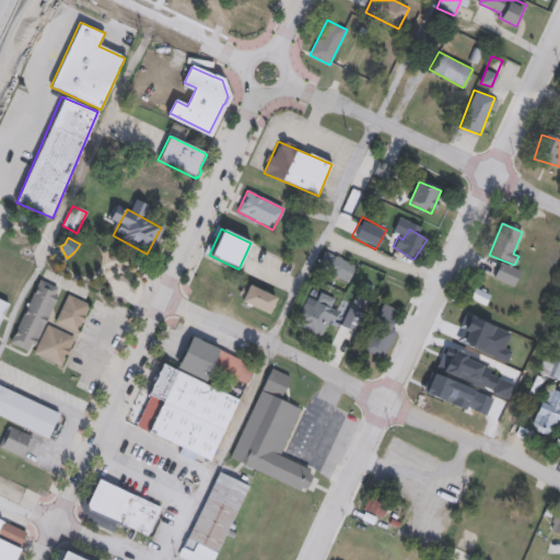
[(317,267),(325,252),(356,266),(348,282),(317,267)]
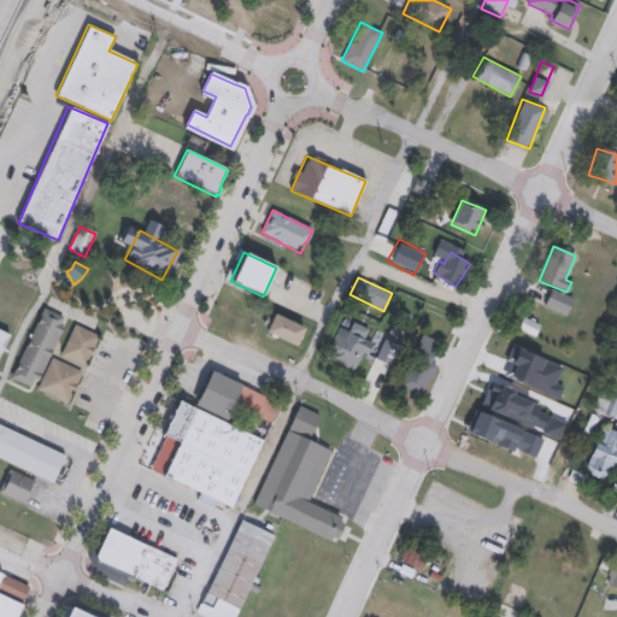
[(545,305),(552,291),(571,301),(564,316),(545,305)]
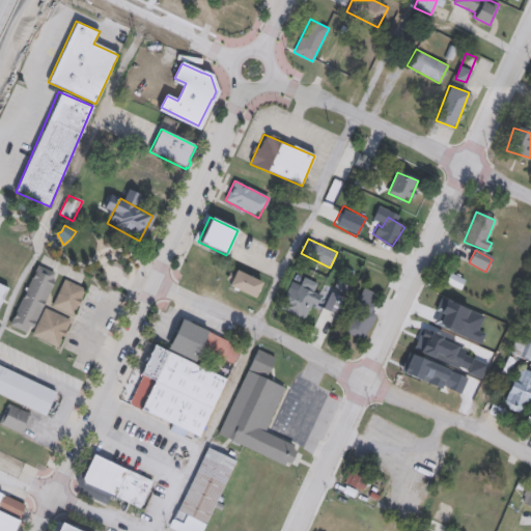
[(45,308),(72,322),(58,348),(11,325),(42,263),(62,274),(45,308)]
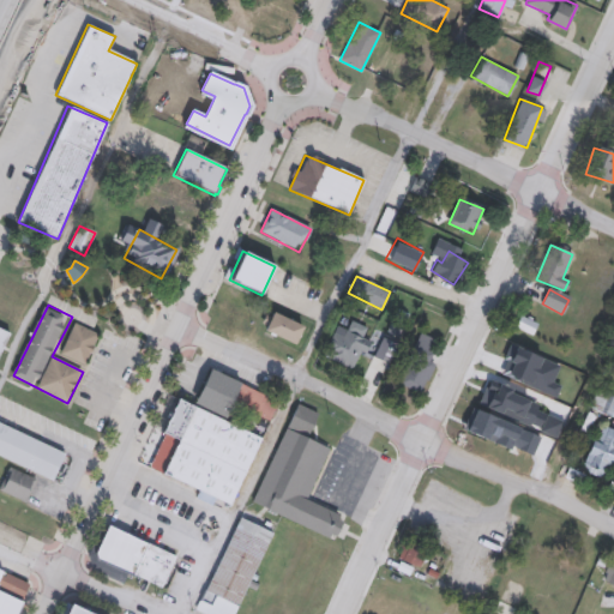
[(295,345),(266,332),(275,314),(304,329),(295,345)]
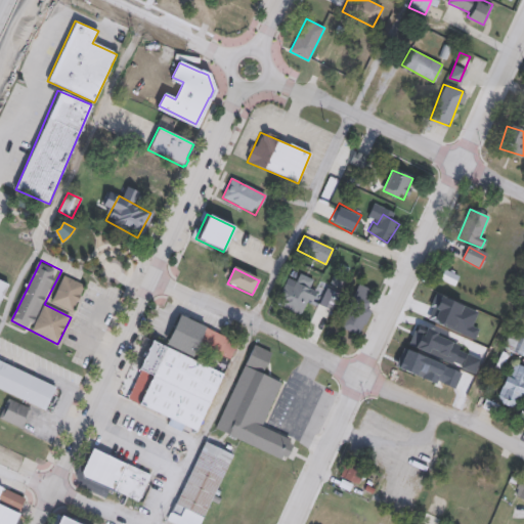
[(453,286),(440,279),(444,270),(457,276),(453,286)]
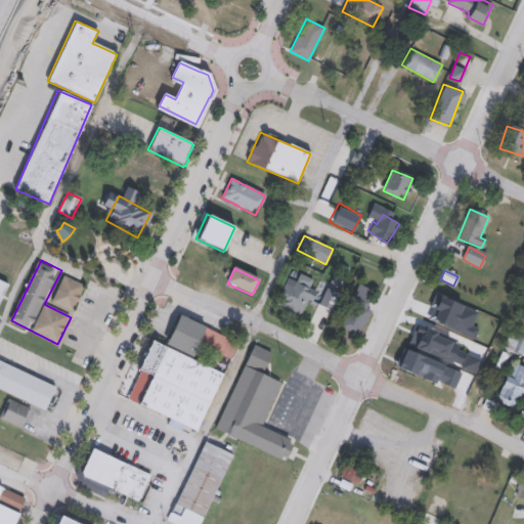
[(72,312),(50,302),(63,275),(85,286),(72,312)]
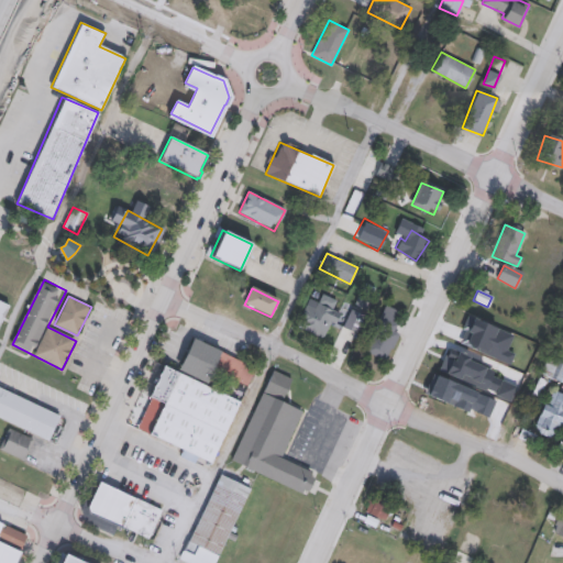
[(338,313),(324,340),(296,326),(309,298),(338,313)]
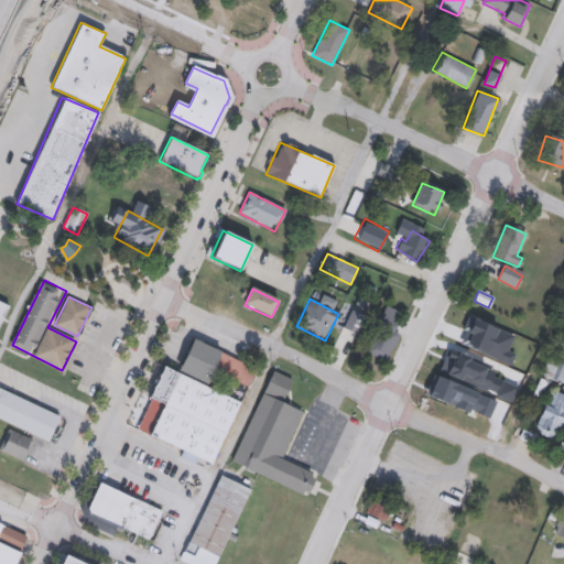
[(0,300),(9,304),(0,325),(0,300)]
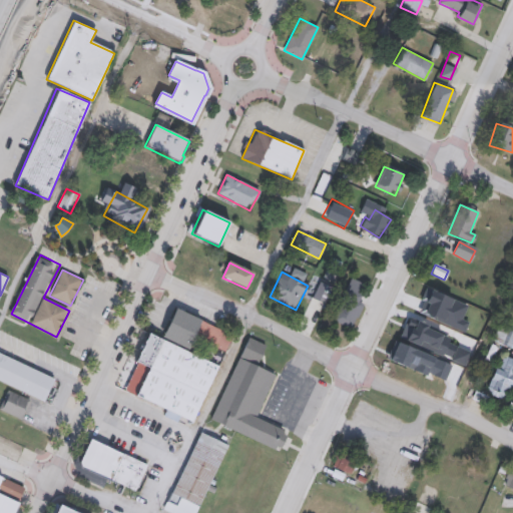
[(332,319),(353,280),(364,286),(356,301),(364,305),(351,329),(332,319)]
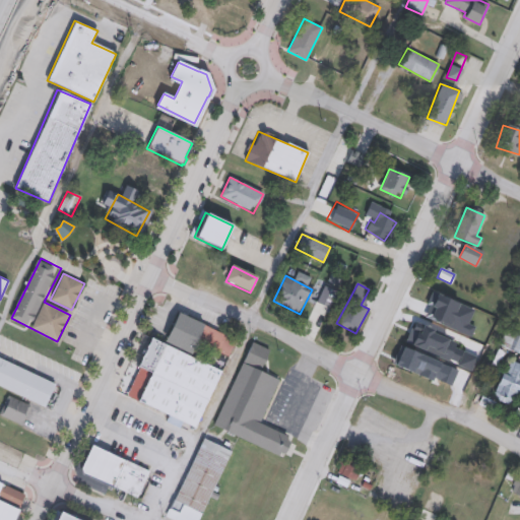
[(329,308),(318,303),(324,286),(335,291),(329,308)]
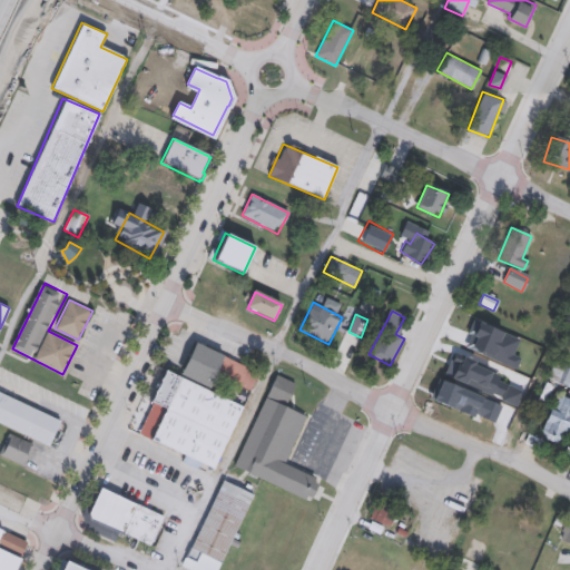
[(180,380),(196,345),(259,373),(251,392),(227,382),(220,397),(180,380)]
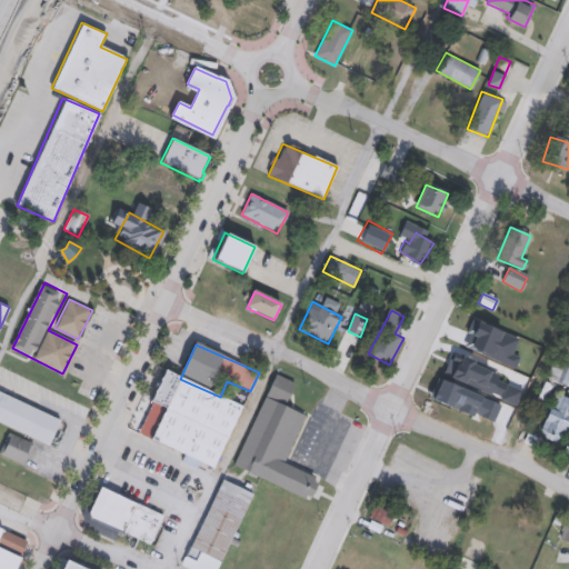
[(568,368),(568,388),(547,378),(553,361),(568,368)]
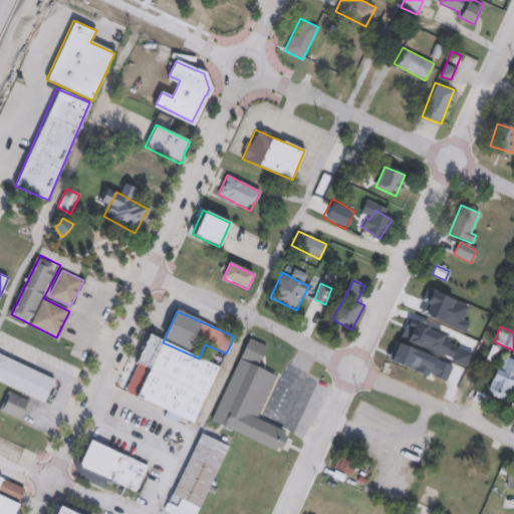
[(199,358),(221,369),(194,427),(138,401),(152,369),(138,362),(150,336),(163,342),(199,358)]
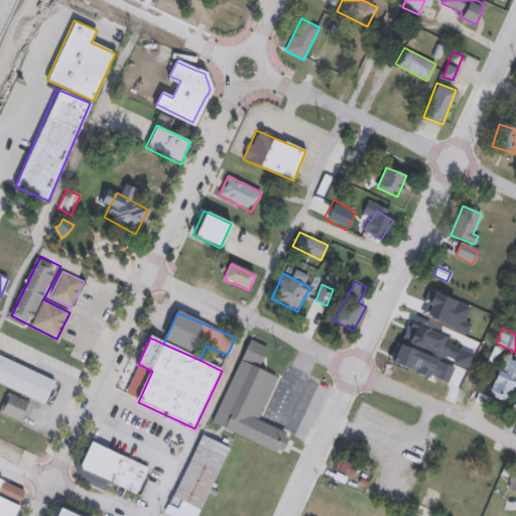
[(213,423),(251,339),(269,347),(259,368),(278,377),(258,421),(288,434),(280,454),(213,423)]
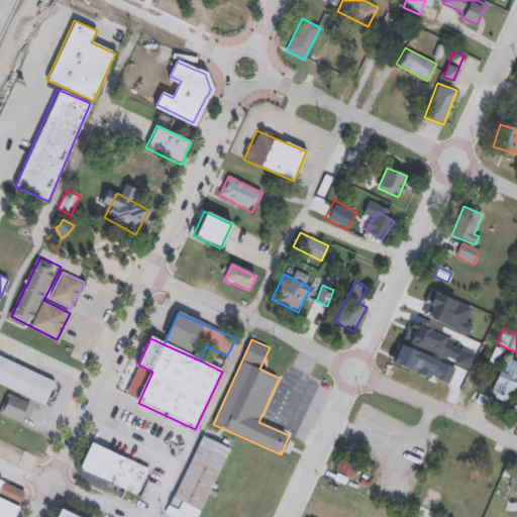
[(0,354),(56,381),(44,404),(0,384),(0,354)]
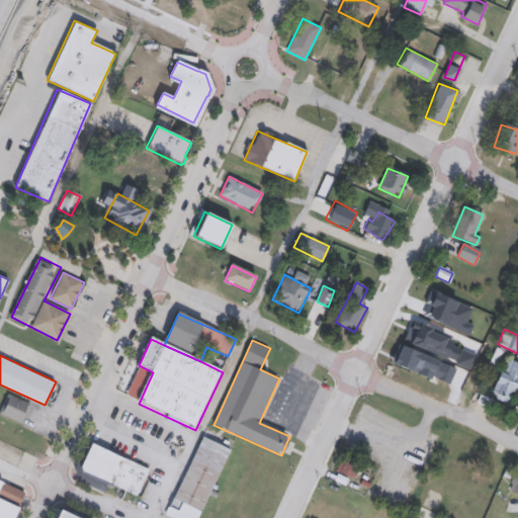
[(517,385),(511,405),(492,398),(507,359),(517,363),(517,385)]
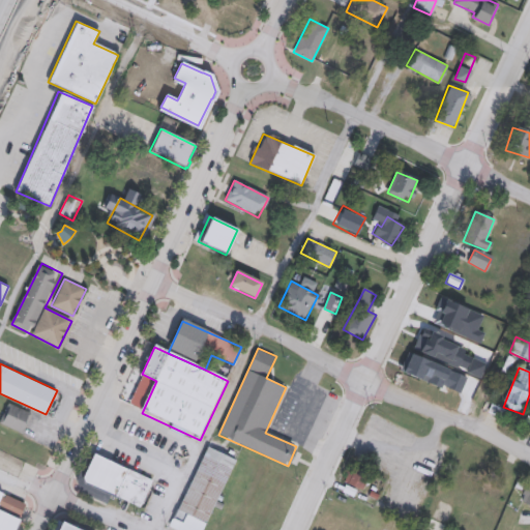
[(0,423),(23,435),(32,413),(9,403),(0,423)]
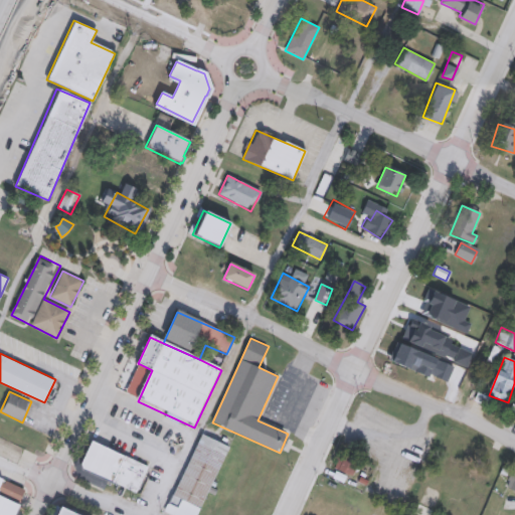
[(172,514),(165,511),(202,435),(229,448),(196,514),(172,514)]
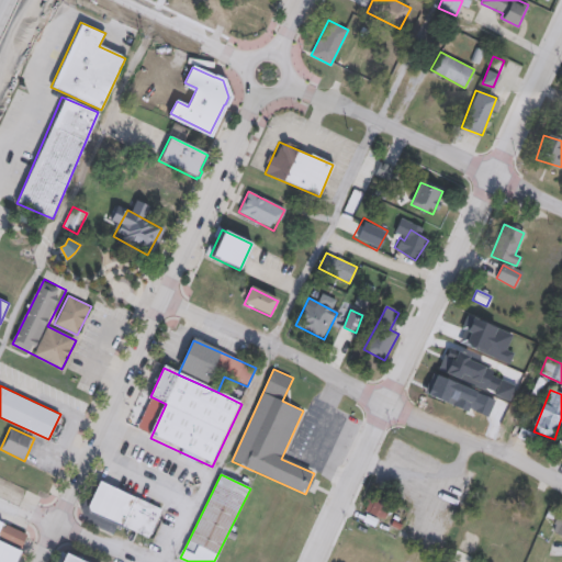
[(83,510),(97,481),(161,508),(149,538),(83,510)]
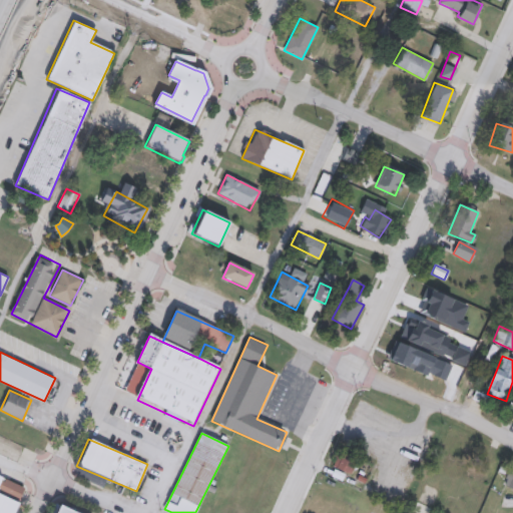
[(330,468),(338,452),(357,462),(349,477),(330,468)]
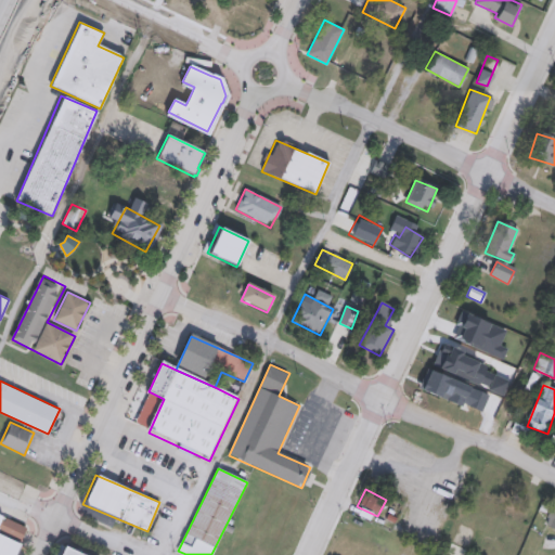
[(554,530),(544,526),(552,508),(554,510),(554,530)]
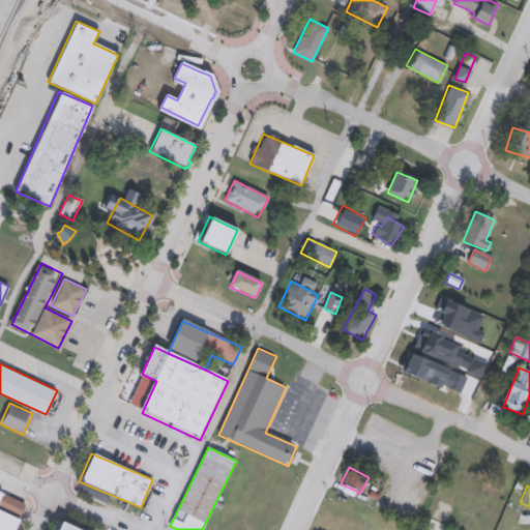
[(0,529),(15,529),(27,505),(0,492),(0,529)]
